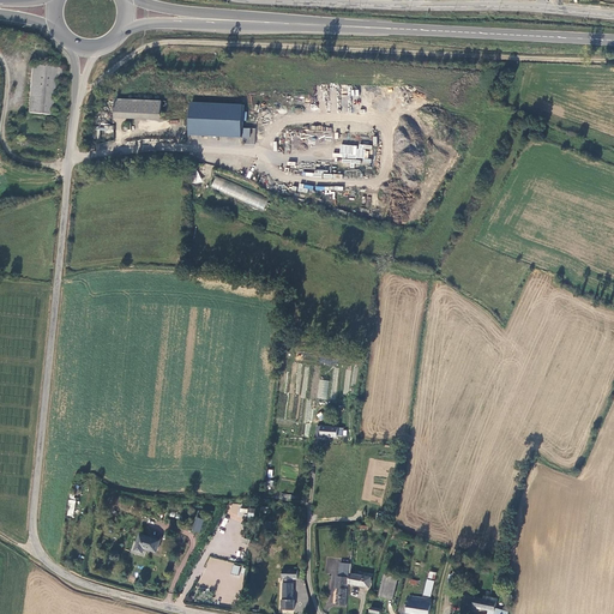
[(35,66),(30,114),(55,116),(59,78),(64,78),(65,68),(35,66)]
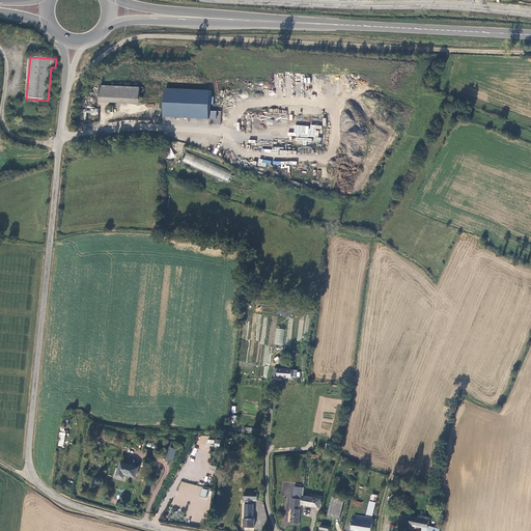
[(98,102),(138,104),(139,87),(99,84),(98,102)]
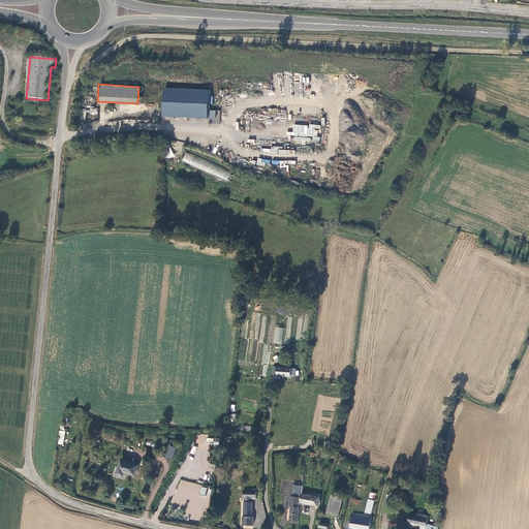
[(210,96),(210,90),(162,87),(161,116),(210,119),(209,124),(219,124),(220,111),(209,110),(210,104),(212,104),(213,96),(210,96)]
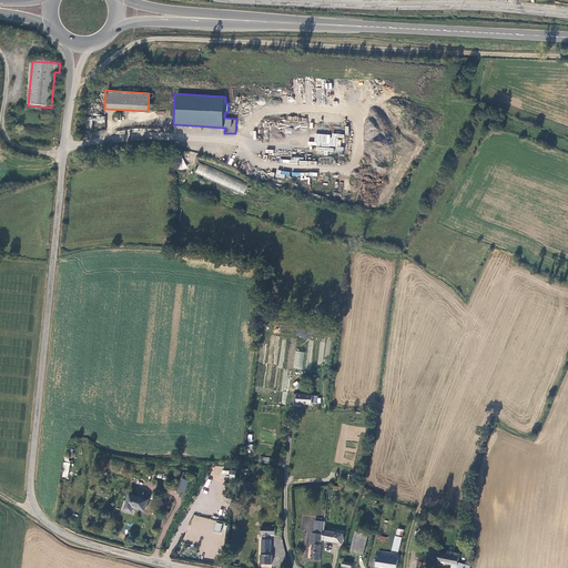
[(161,124),(159,112),(121,113),(121,118),(114,118),(114,121),(122,121),(122,127),(161,124)]
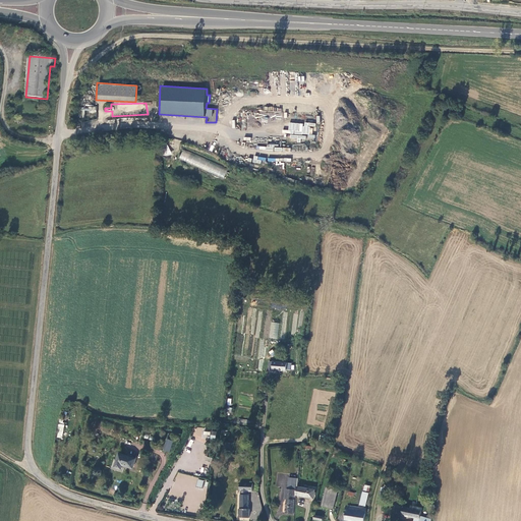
[(303,123),(289,122),(288,130),(282,129),(282,132),(307,135),(307,139),(314,139),(314,134),(312,134),(312,127),(315,127),(315,123),(303,122),(303,123)]
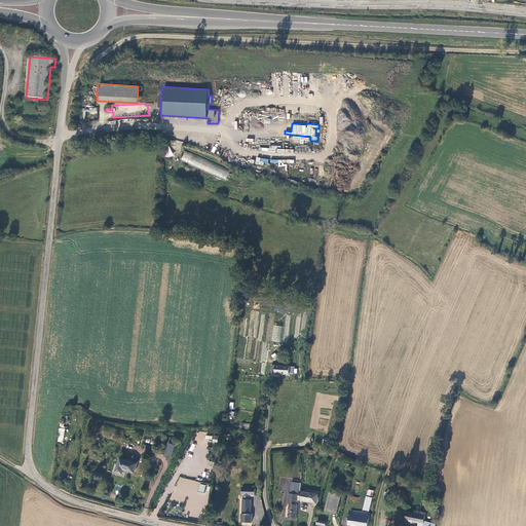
[(300,144),(303,144),(303,140),(308,141),(309,137),(293,136),(293,139),(300,140),(300,144)]
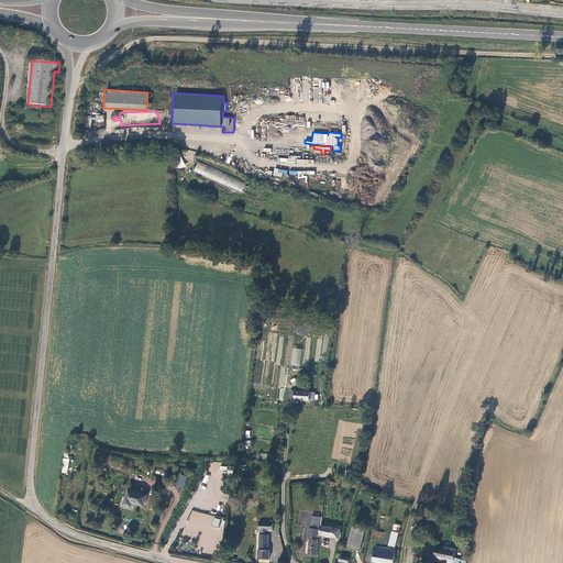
[(177,169),(185,167),(183,157),(174,159),(177,169)]
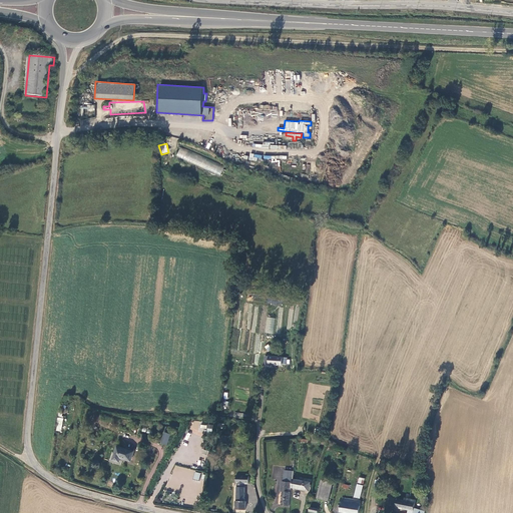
[(176,156),(220,175),(224,166),(180,147),(176,156)]
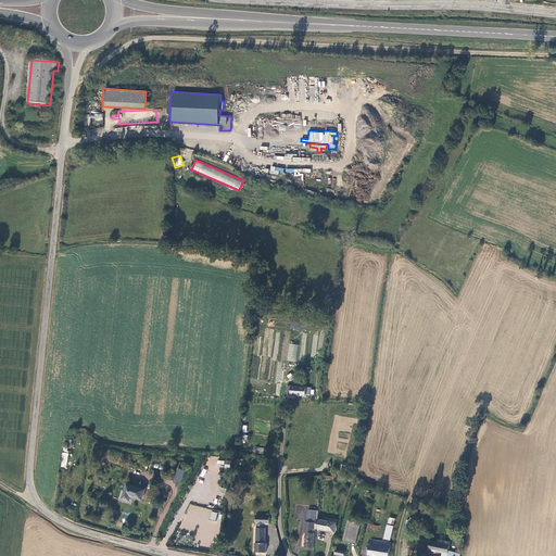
[(289,344),(287,361),(297,362),(298,344),(289,344)]
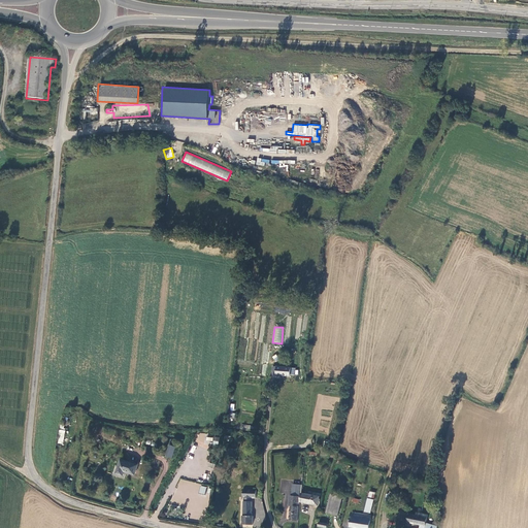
[(290,376),(291,374),(291,368),(273,366),(272,374),(276,374),(276,375),(290,376)]
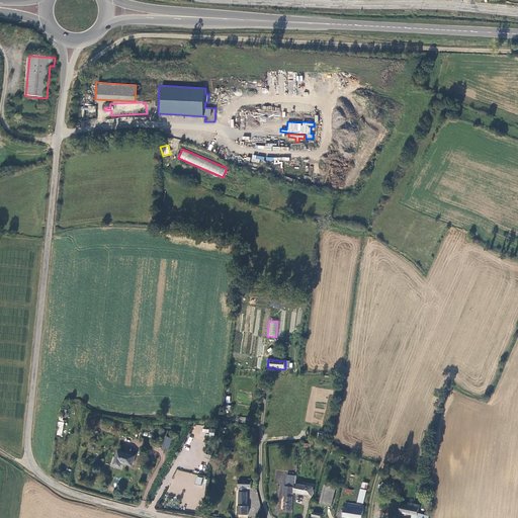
[(168,449),(172,438),(166,436),(162,447),(168,449)]
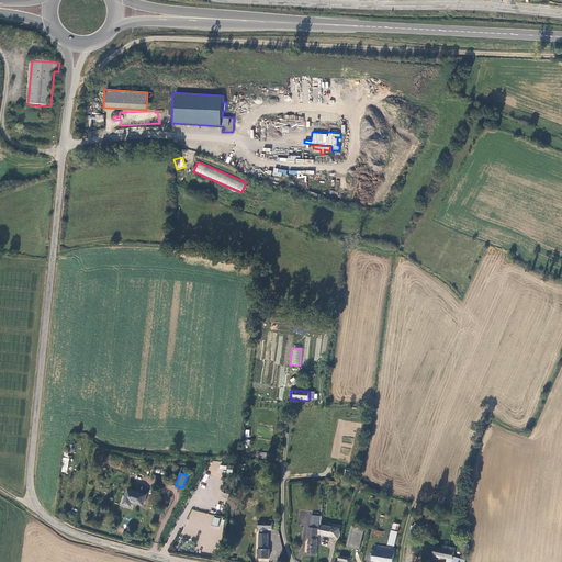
[(146,495),(128,490),(124,504),(131,506),(132,502),(144,505),(146,495)]
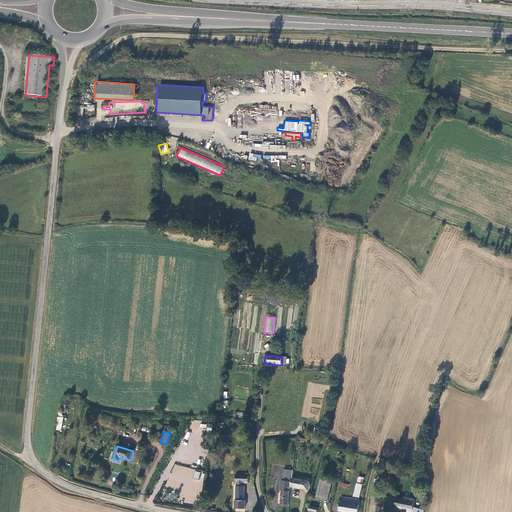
[(291,484),(292,479),(293,471),(291,471),(291,477),(283,477),(283,481),(281,481),(280,490),(282,490),(281,505),(288,505),(290,483),(291,484)]
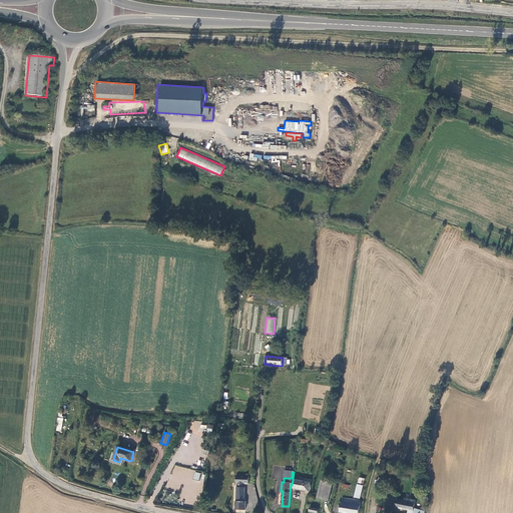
[(248,484),(249,476),(235,475),(235,484),(237,484),(236,502),(235,501),(235,510),(245,510),(245,502),(244,502),(244,484),(248,484)]
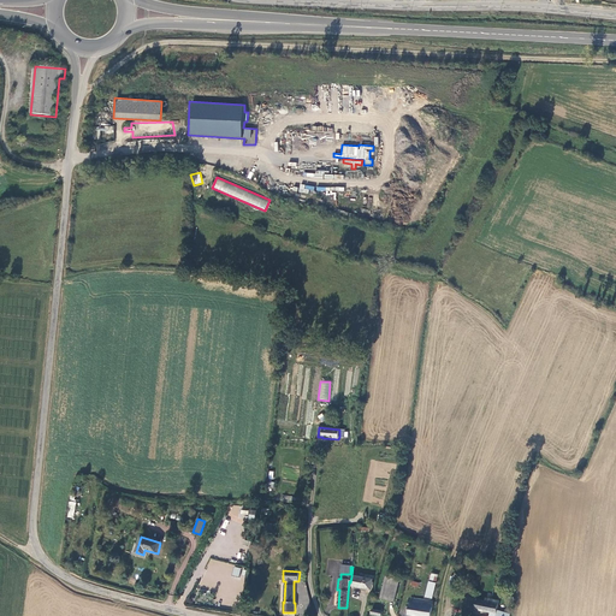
[(371,591),(373,580),(351,576),(350,582),(350,587),(371,591)]
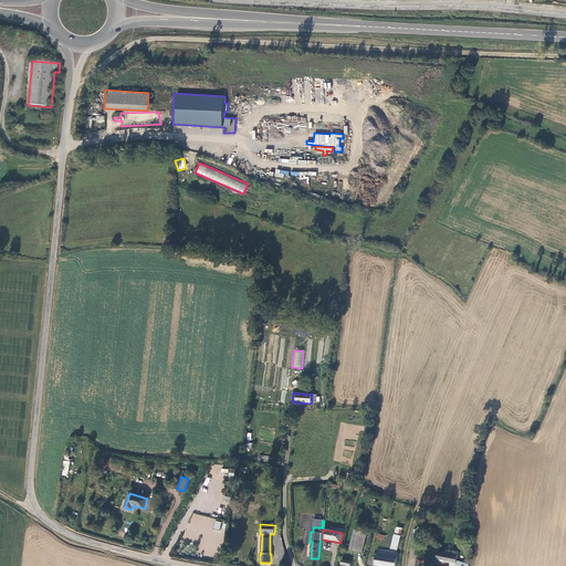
[(363,553),(367,533),(355,531),(350,551),(363,553)]
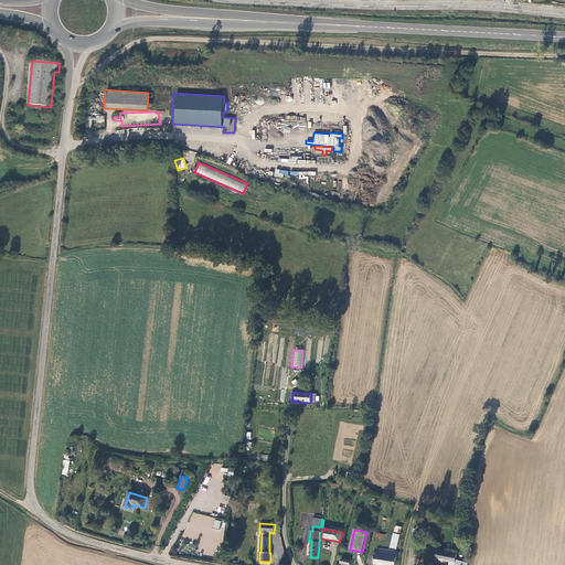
[(381,564),(394,564),(397,552),(376,550),(375,557),(372,556),(371,563),(375,563),(375,564),(381,564)]
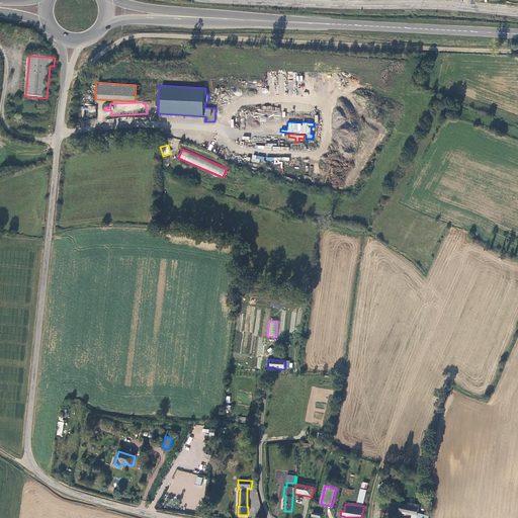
[(401,504),(400,513),(417,516),(419,506),(415,505),(409,504),(409,506),(401,504)]
